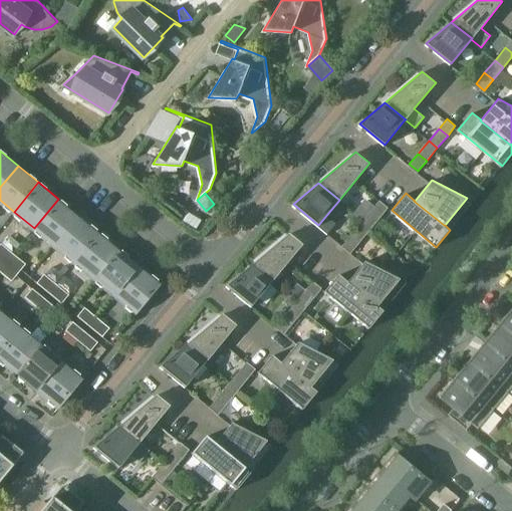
[(34,228),(54,245),(78,215),(58,199),(34,228)]
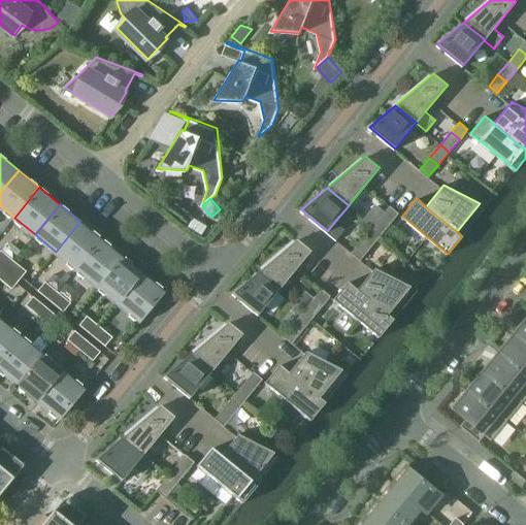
[(391,205),(383,215),(392,222),(400,212),(391,205)]
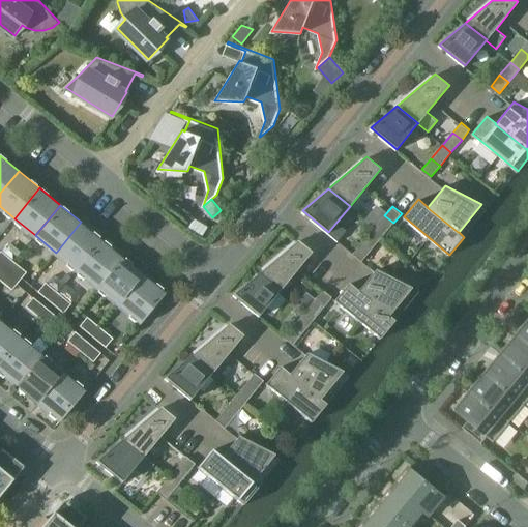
[(374,229),(382,236),(393,223),(384,215),(374,229)]
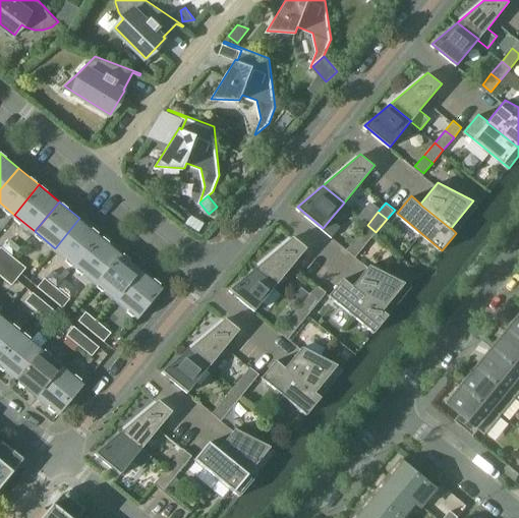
[(55,248),(75,265),(101,235),(79,218),(55,248)]
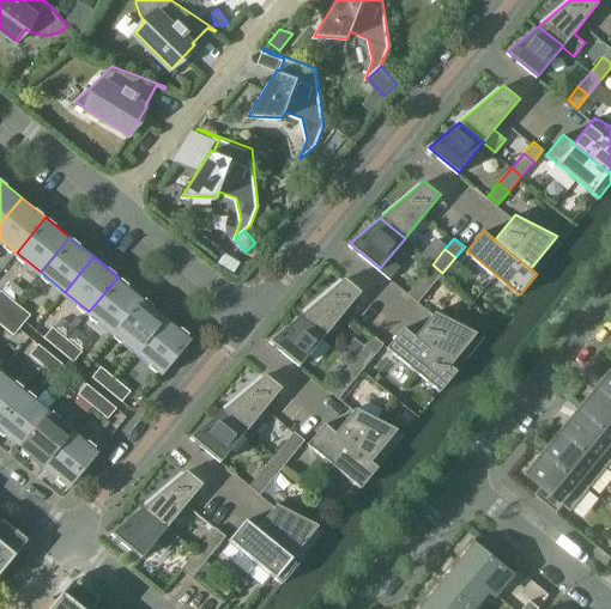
[(430,287),(442,273),(433,265),(419,279),(430,287)]
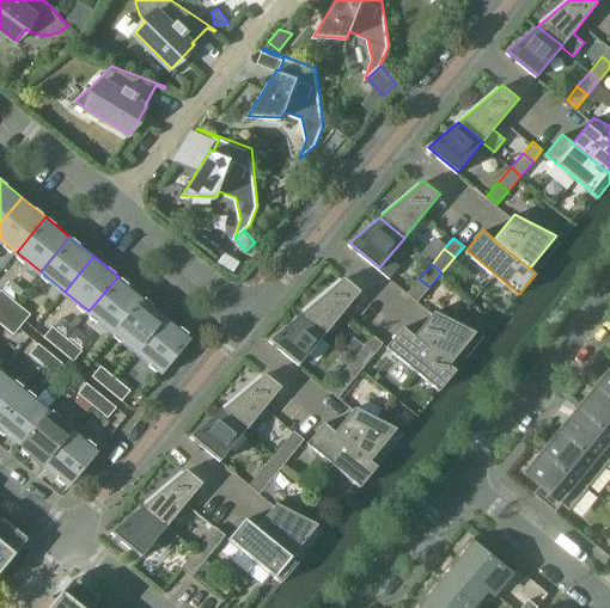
[(89,311),(114,331),(142,296),(119,276),(89,311)]
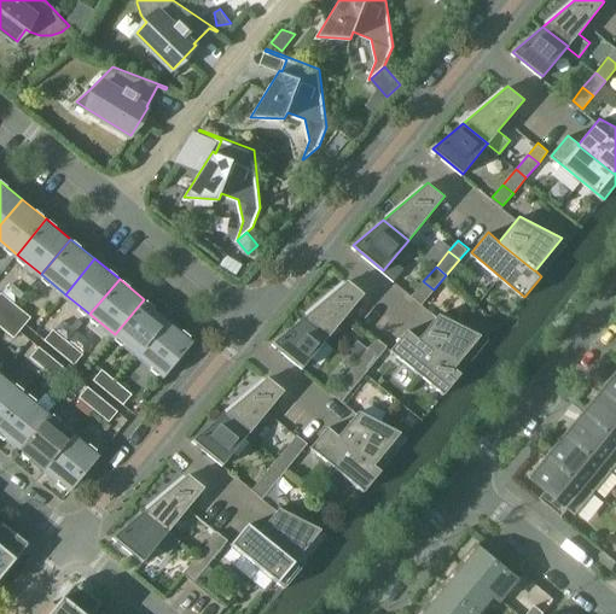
[(348,279),(303,317),(329,337),(365,292),(348,279)]
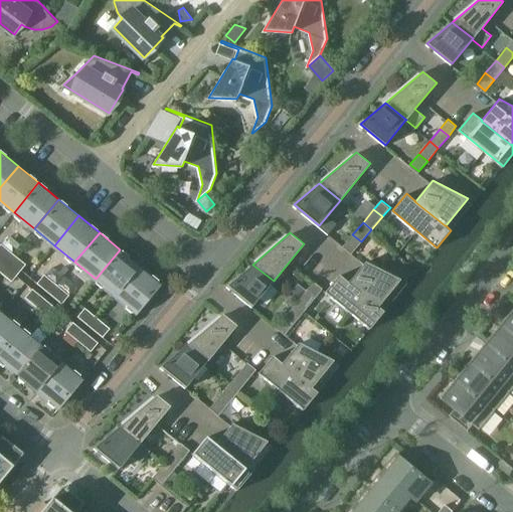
[(361,241),(352,234),(344,245),(352,252),(361,241)]
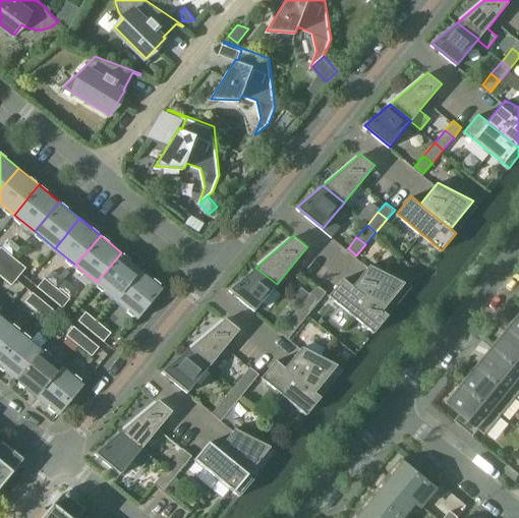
[(0,257),(7,265),(14,255),(2,245),(0,246),(0,257)]
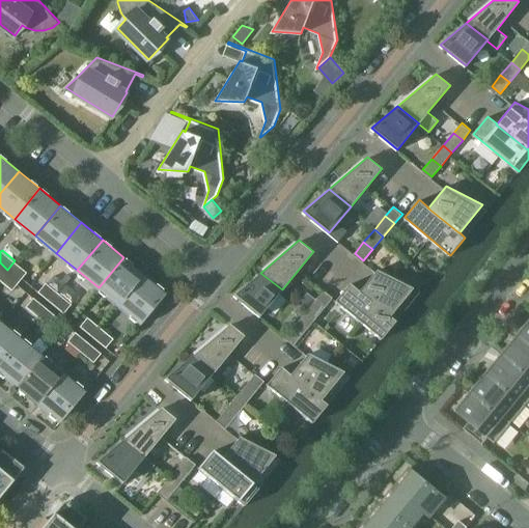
[(99,287),(119,305),(144,274),(123,257),(99,287)]
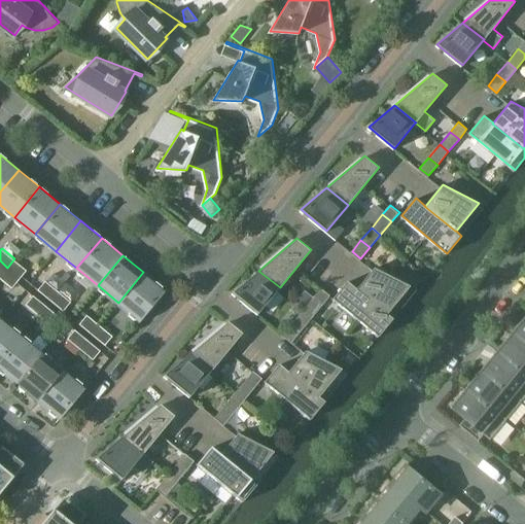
[(28,269),(14,258),(7,268),(21,278),(28,269)]
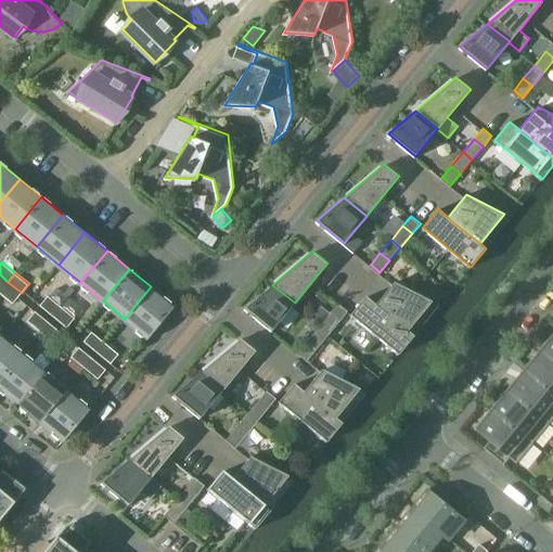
[(409,330),(433,300),(395,281),(376,304),(375,305),(408,331),(409,330)]
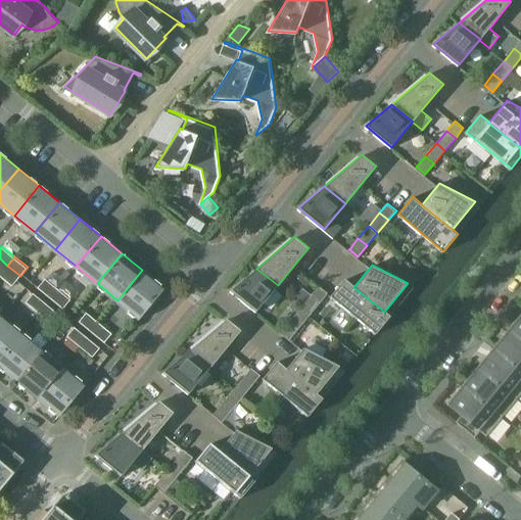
[(20,276),(7,266),(0,274),(12,284),(20,276)]
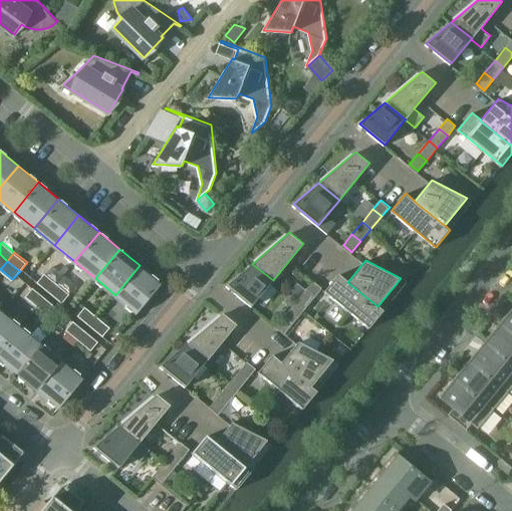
[(273,280),(252,264),(227,285),(252,305),(273,280)]
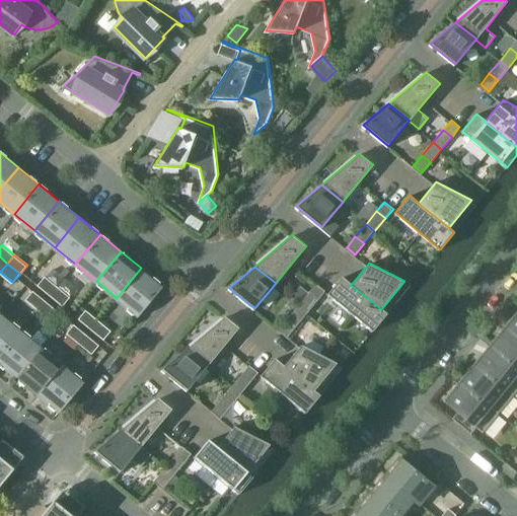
[(138,315),(162,286),(141,268),(117,298),(138,315)]
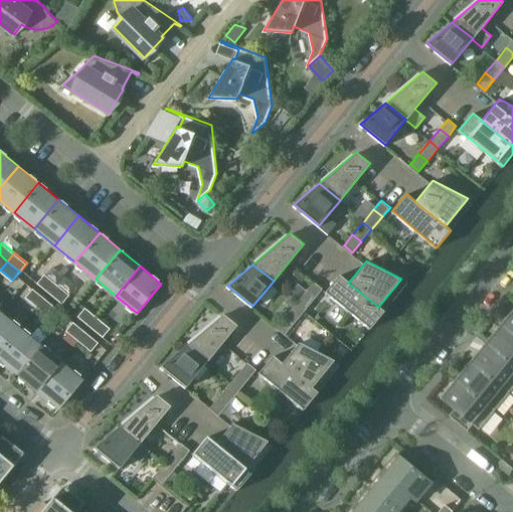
[(38,282),(50,292),(57,283),(45,273),(38,282)]
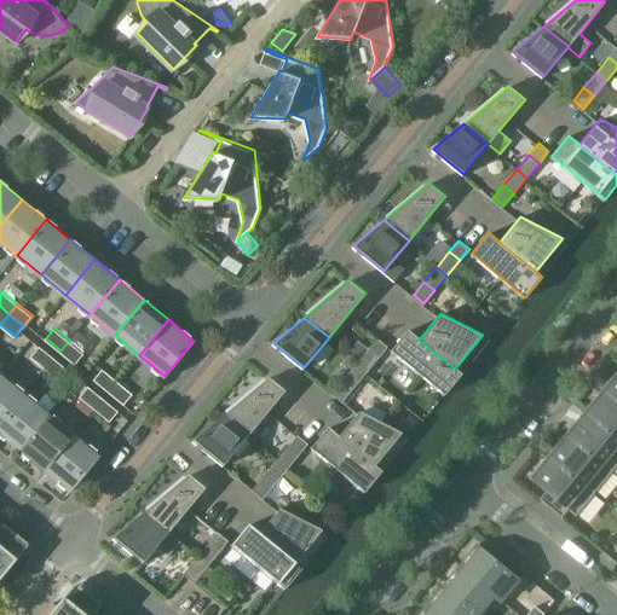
[(456,367),(455,369),(419,340),(420,338),(409,329),(392,349),(445,394),(462,373),(456,367)]
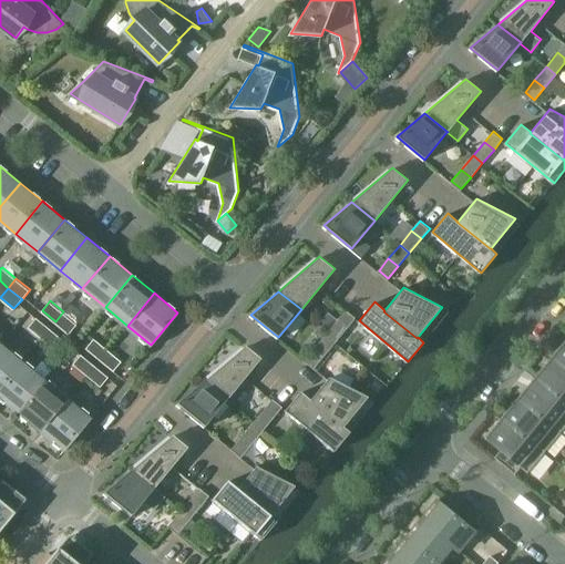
[(347,309),(338,319),(348,327),(357,317),(347,309)]
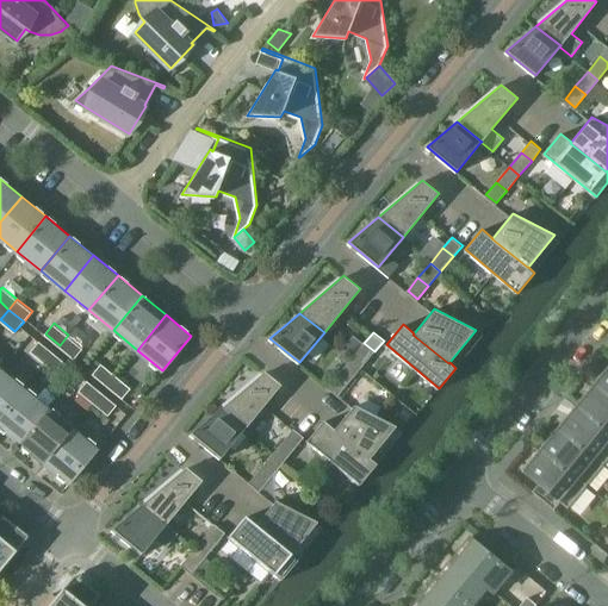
[(68,335),(60,345),(74,358),(84,348),(68,335)]
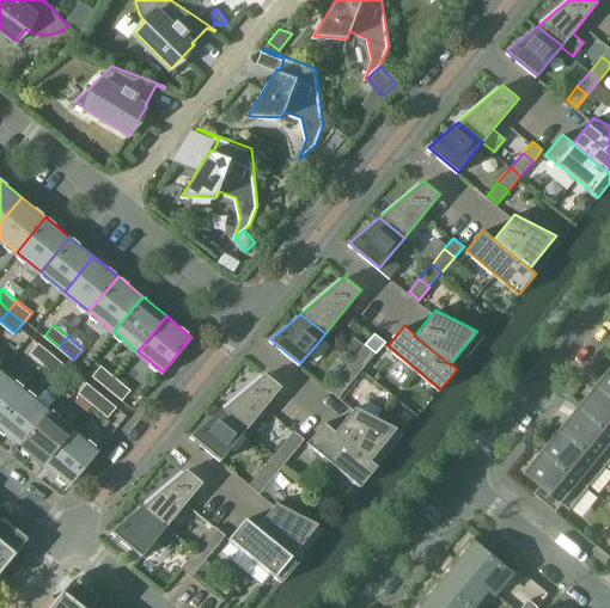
[(31,351),(46,364),(55,354),(40,342),(31,351)]
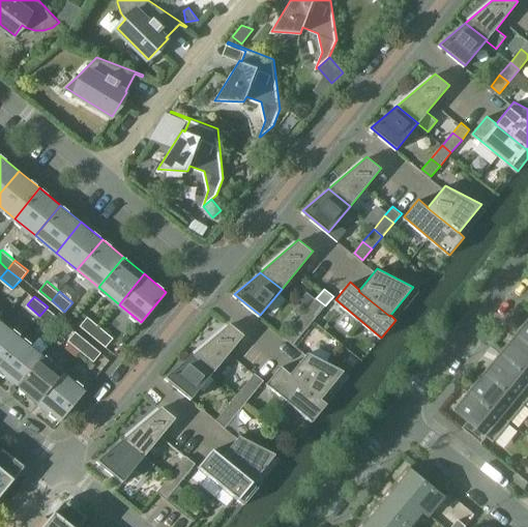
[(316,298),(305,312),(314,319),(325,305),(316,298)]
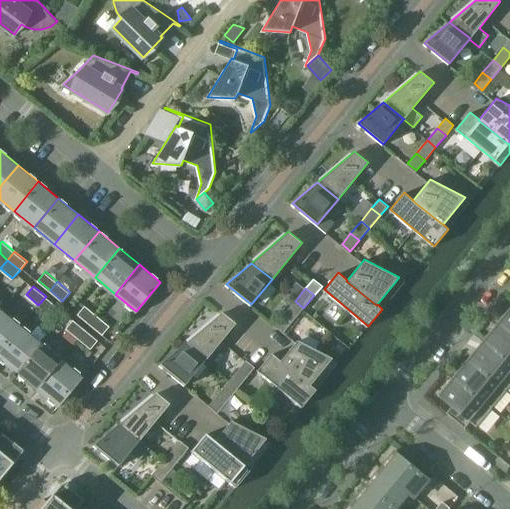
[(46,296),(38,305),(51,315),(58,306),(46,296)]
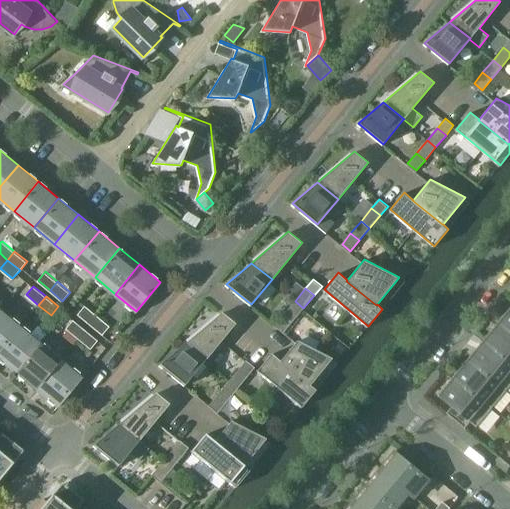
[(295,301),(284,313),(293,321),(303,308),(295,301)]
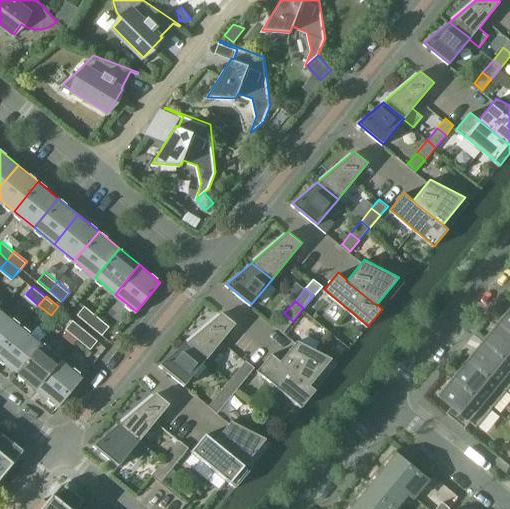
[(78,313),(90,324),(98,315),(85,305),(78,313)]
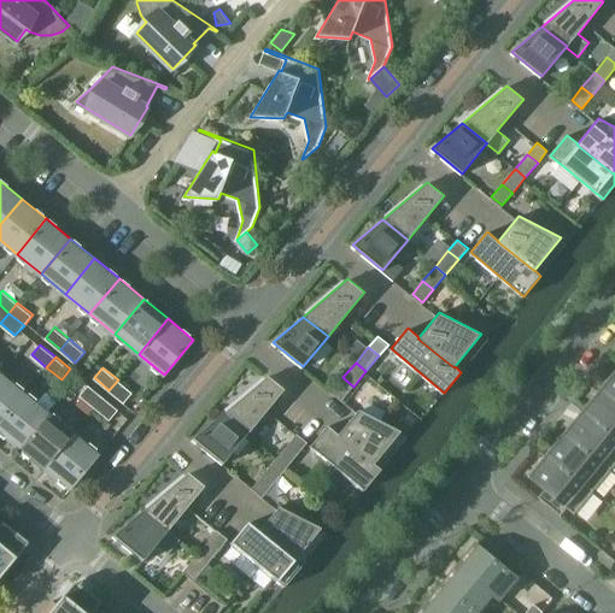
[(0,372),(0,423),(25,392),(1,372),(0,372)]
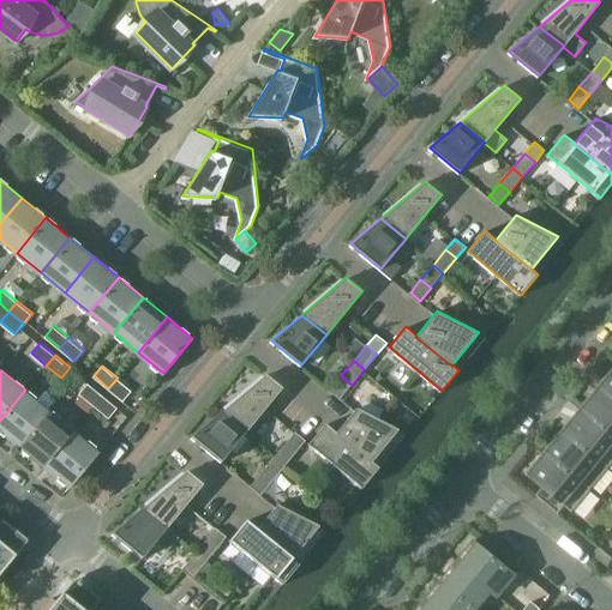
[(222,411),(247,432),(283,387),(267,374),(222,411)]
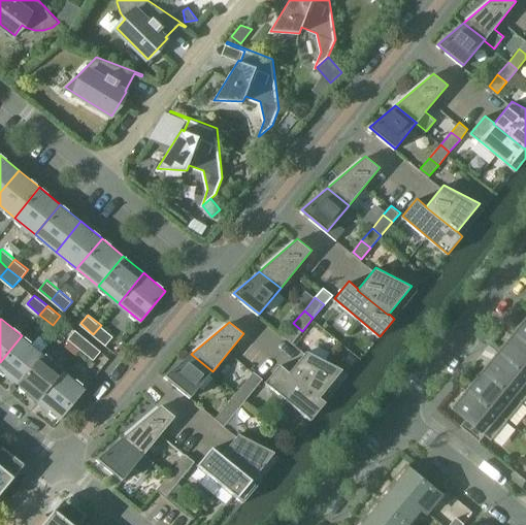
[(302,331),(293,323),(285,334),(293,341),(302,331)]
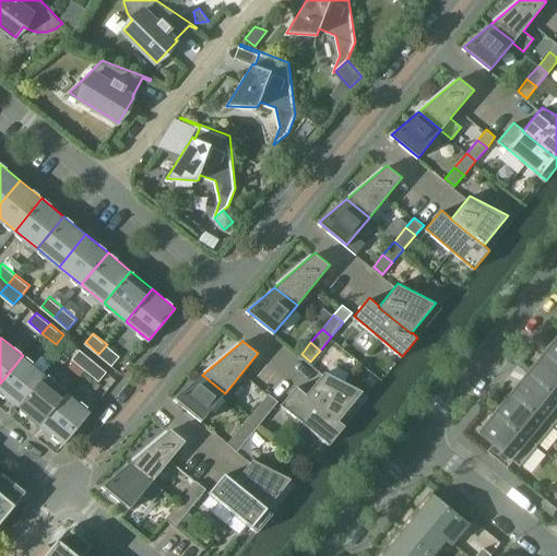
[(107,344),(98,354),(113,365),(120,355),(107,344)]
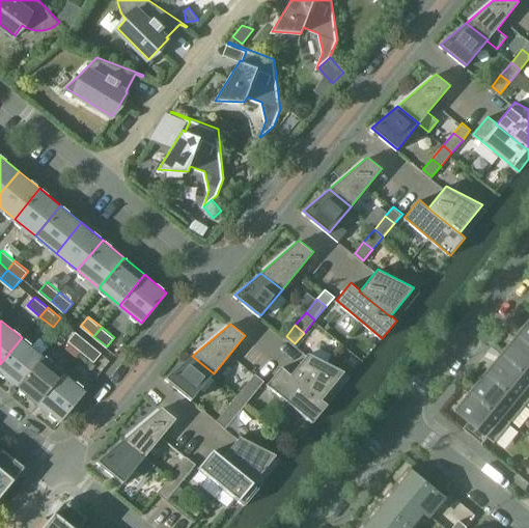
[(68,340),(82,351),(89,341),(77,331),(68,340)]
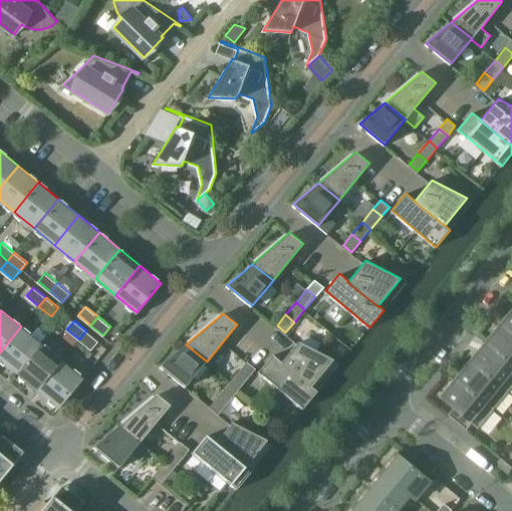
[(511,326),(505,321),(489,339),(511,357),(511,326)]
